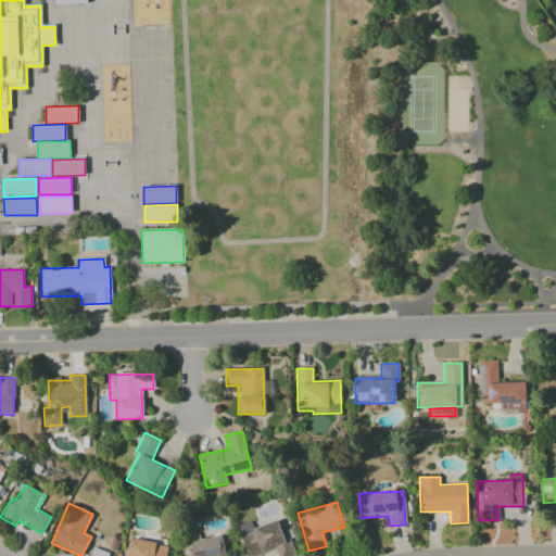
[(247,555),(255,555),(275,550),(277,555),(292,555),(295,555),(289,538),(283,540),(276,520),(253,528),(250,520),(237,525),(247,555)]
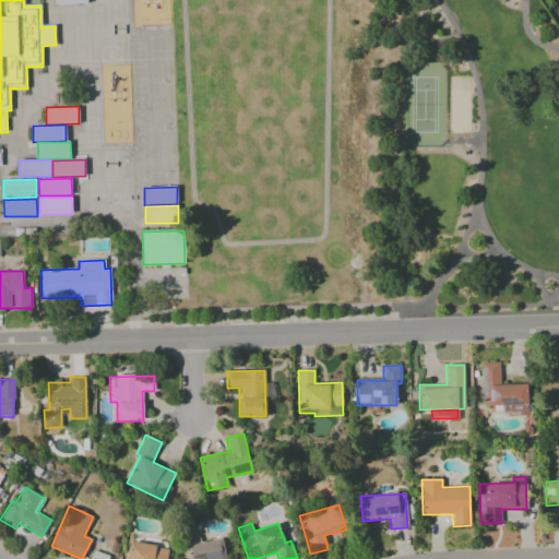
[(226,558),(223,539),(199,543),(198,537),(183,539),(186,558),(226,558)]
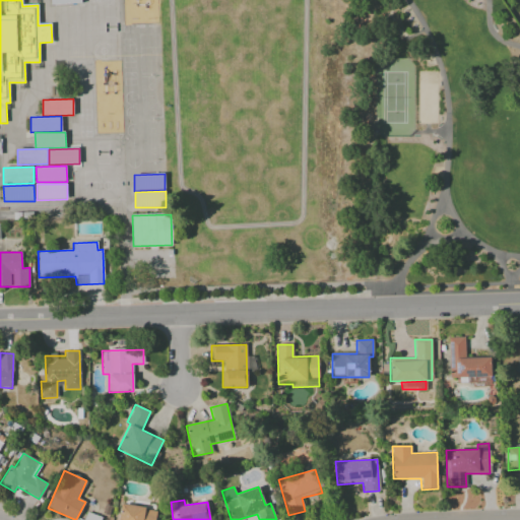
[(154,519),(156,509),(120,505),(118,519),(154,519)]
